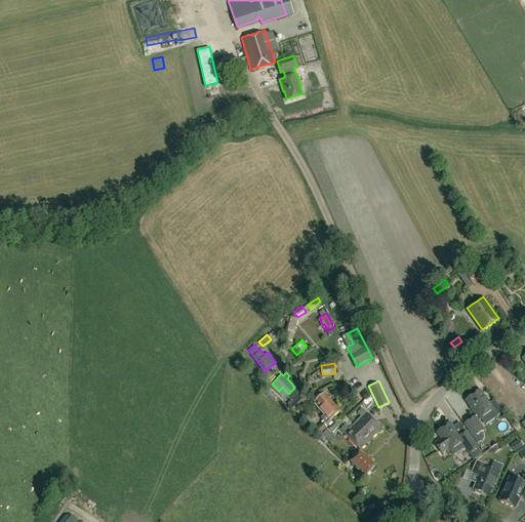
[(482,387),(468,397),(481,416),(495,406),(491,400),(482,387)]
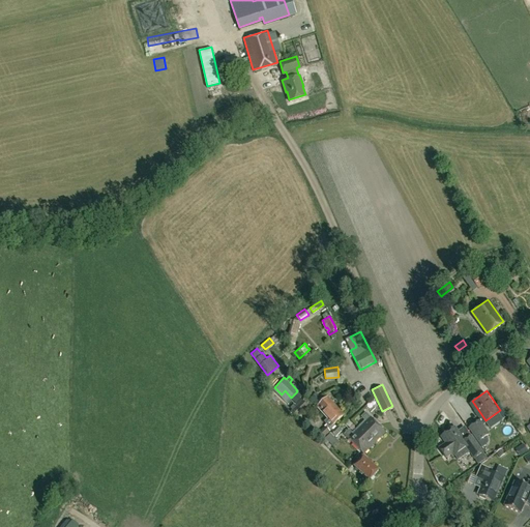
[(317,392),(311,398),(316,402),(321,397),(317,392)]
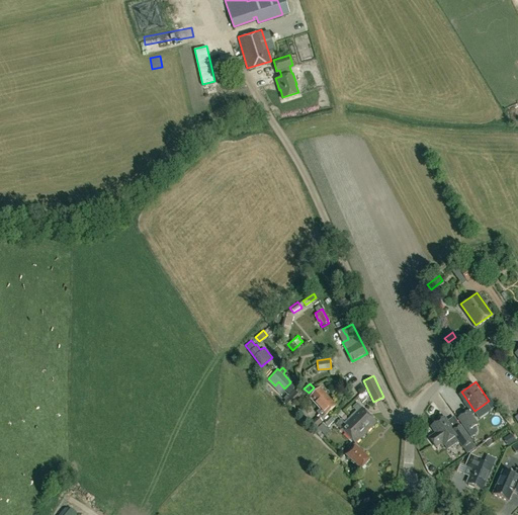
[(317,411),(322,416),(335,405),(319,388),(310,396),(321,408),(317,411)]
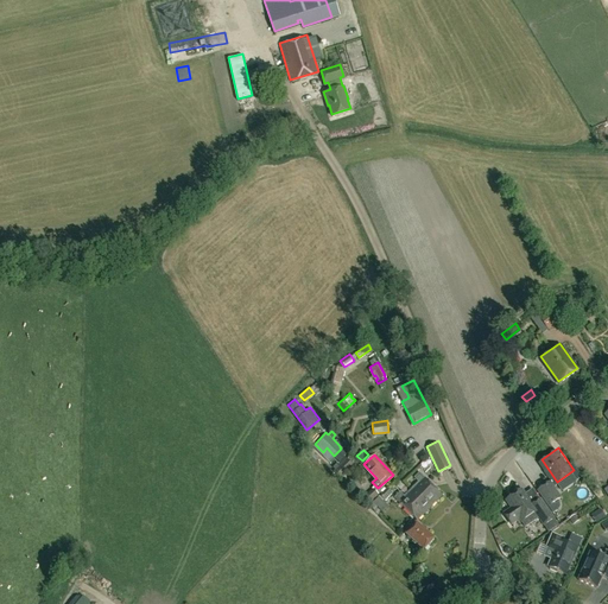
[(336,466),(342,472),(352,463),(347,457),(336,466)]
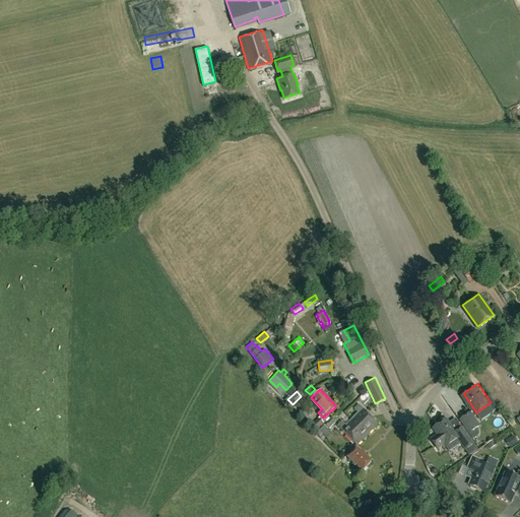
[(492,394),(496,400),(501,397),(497,391),(492,394)]
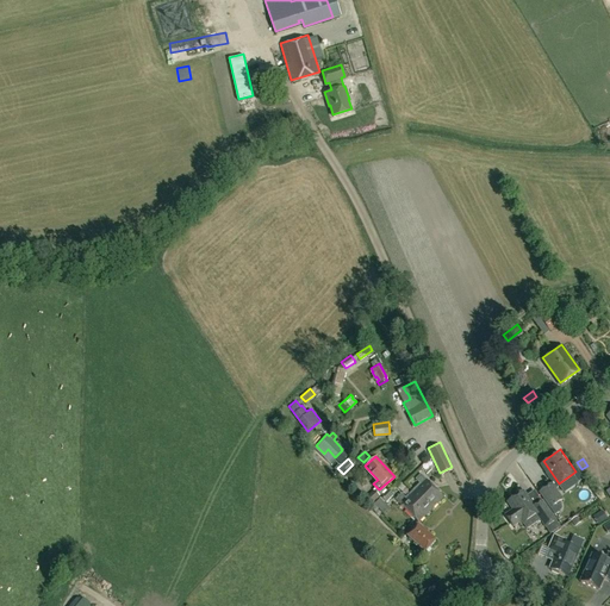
[(574,462),(571,464),(576,472),(573,473),(576,478),(582,473),(574,462)]
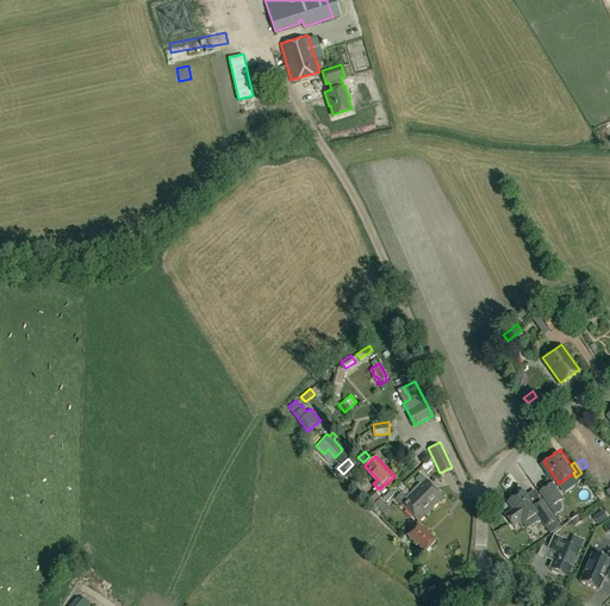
[(419,481),(414,487),(434,505),(442,495),(424,476),(424,478),(419,473),(416,478),(419,481)]
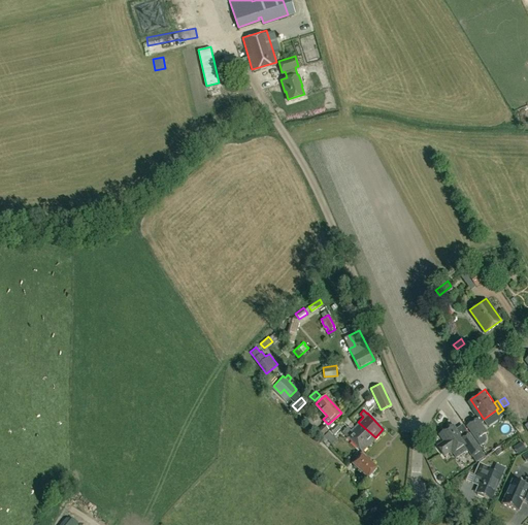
[(468,423),(477,436),(488,429),(479,416),(468,423)]
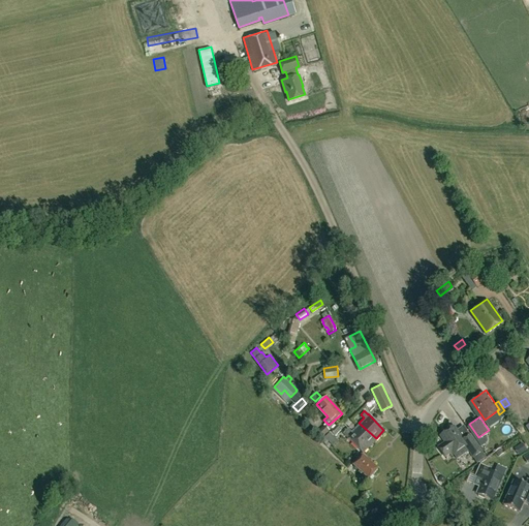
[(376,438),(359,423),(351,430),(347,426),(342,431),(363,452),(376,438)]
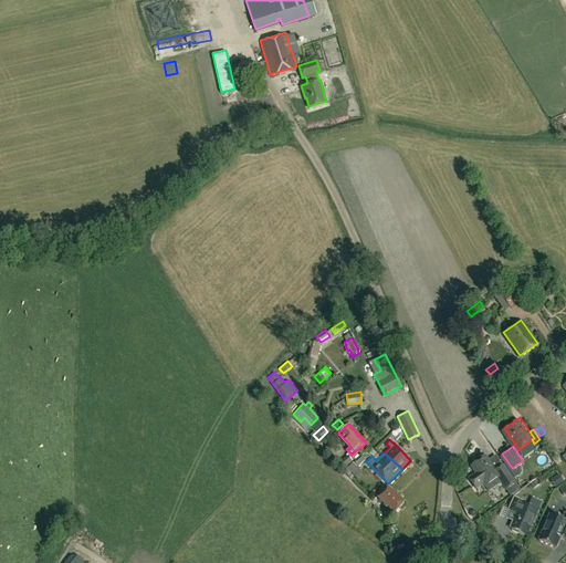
[(478,470),(470,475),(478,485),(484,480),(486,482),(500,473),(507,486),(517,480),(504,461),(498,467),(488,452),(472,462),(478,470)]
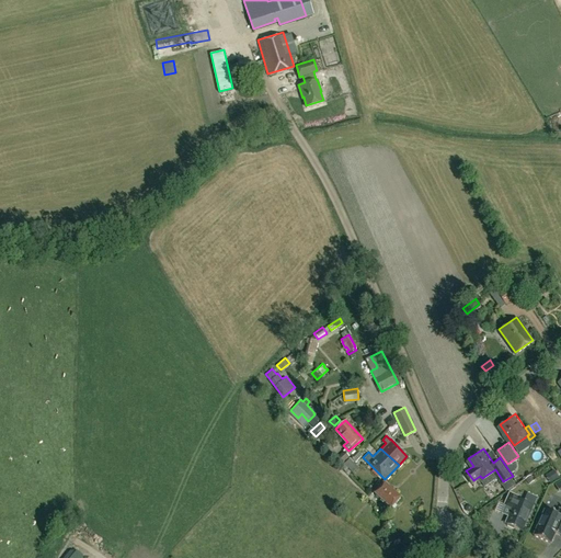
[(340,464),(348,455),(343,450),(334,458),(340,464)]
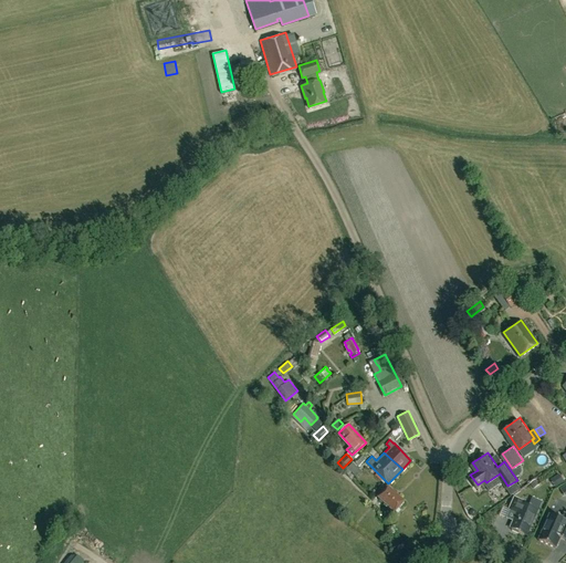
[(357,465),(365,458),(359,454),(353,460),(357,465)]
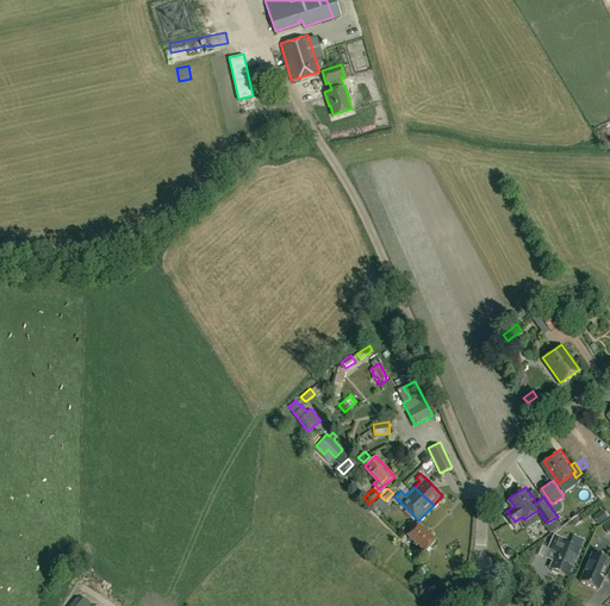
[(374,503),(379,507),(385,501),(380,497),(374,503)]
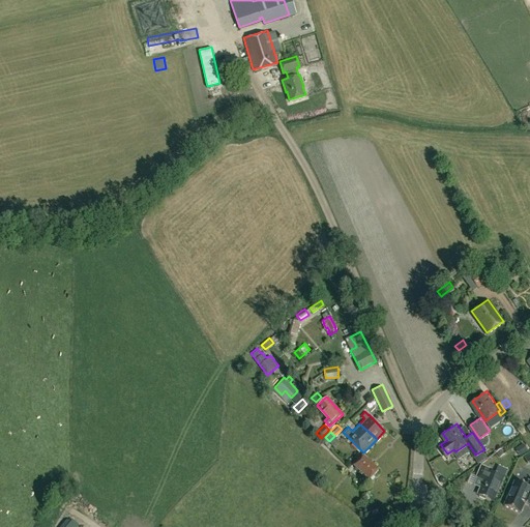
[(523,442),(517,446),(521,452),(527,448),(523,442)]
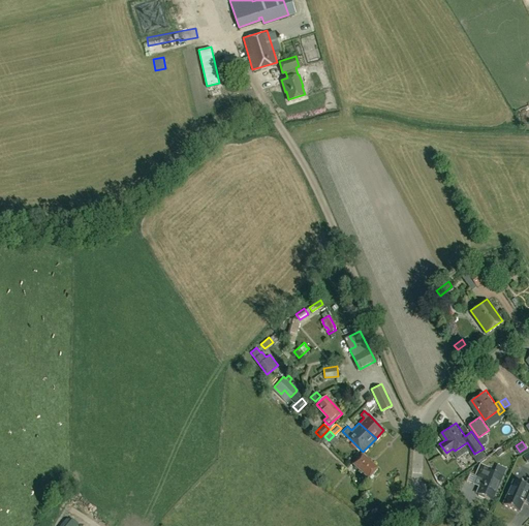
[(487,454),(484,449),(474,454),(478,460),(487,454)]
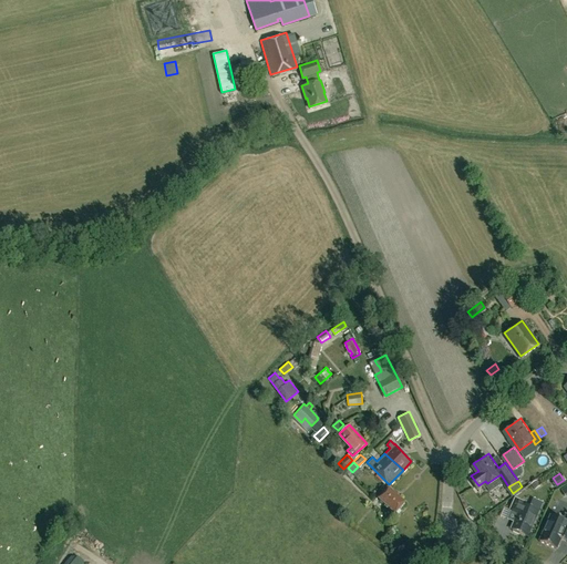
[(378,498),(394,513),(404,502),(388,488),(383,483),(379,489),(383,492),(378,498)]
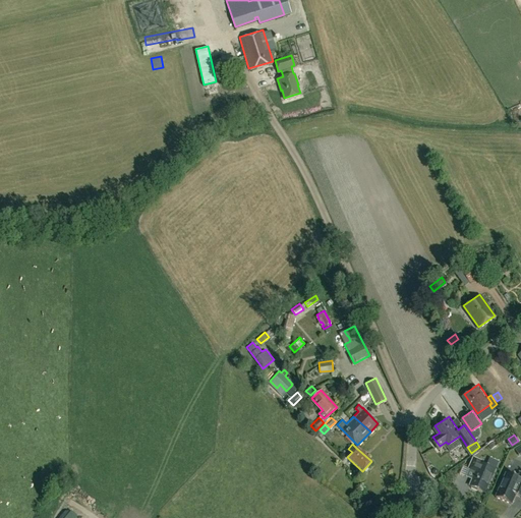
[(477,487),(484,491),(494,468),(486,465),(488,459),(475,455),(467,473),(473,476),(469,484),(471,485),(471,486),(476,488),(477,487)]
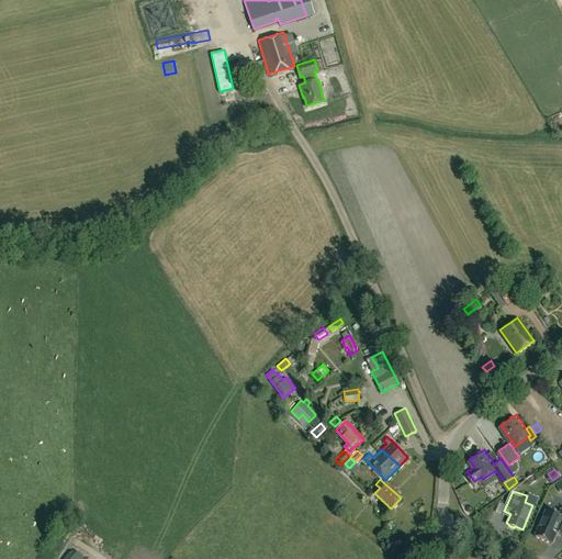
[(559,530),(561,532),(561,507),(559,507),(557,513),(546,509),(535,535),(550,541),(555,529),(559,529),(559,530)]
